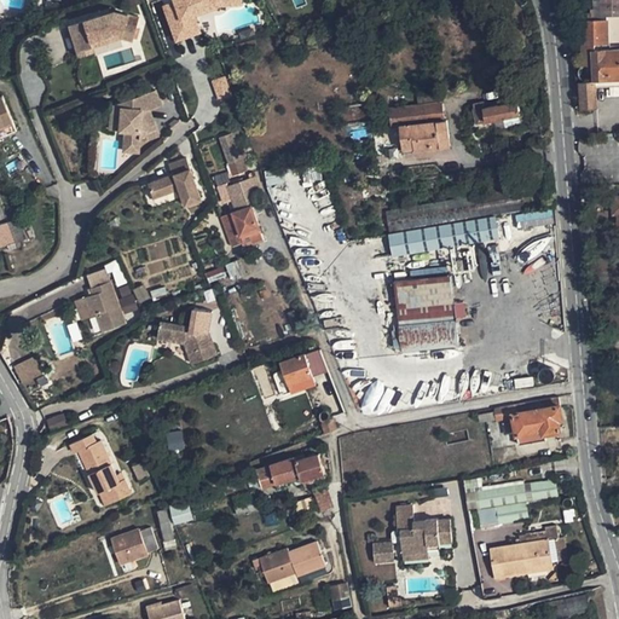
[(174,0),(175,1),(167,4),(171,12),(168,17),(174,34),(198,25),(194,13),(215,6),(241,4),(239,0),(174,0)]
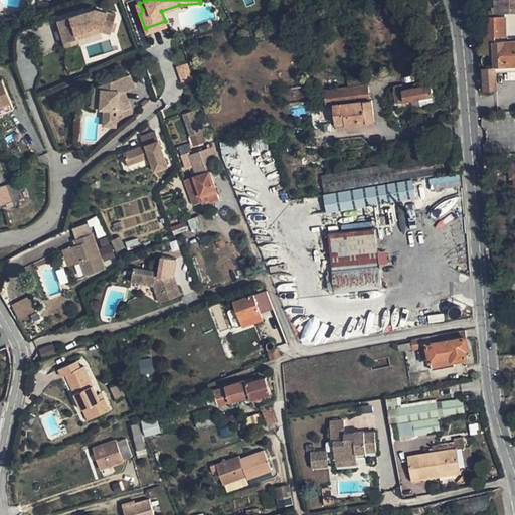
[(505,13),(514,13),(514,0),(495,0),(496,8),(495,8),(495,16),(485,16),(485,21),(486,54),(487,54),(488,54),(490,54),(493,56),(494,59),(495,67),(495,68),(483,69),(484,91),(497,90),(496,72),(514,71),(514,40),(496,41),(496,36),(506,36),(505,13)]
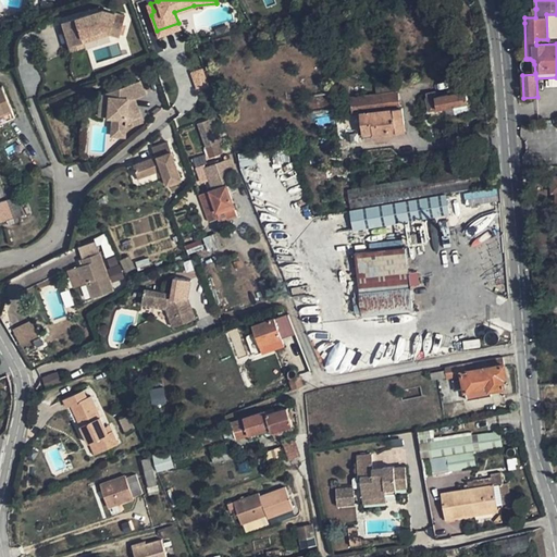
[(102,10),(62,22),(70,46),(83,42),(81,37),(102,31),(110,32),(109,34),(120,37),(125,15),(102,10)]
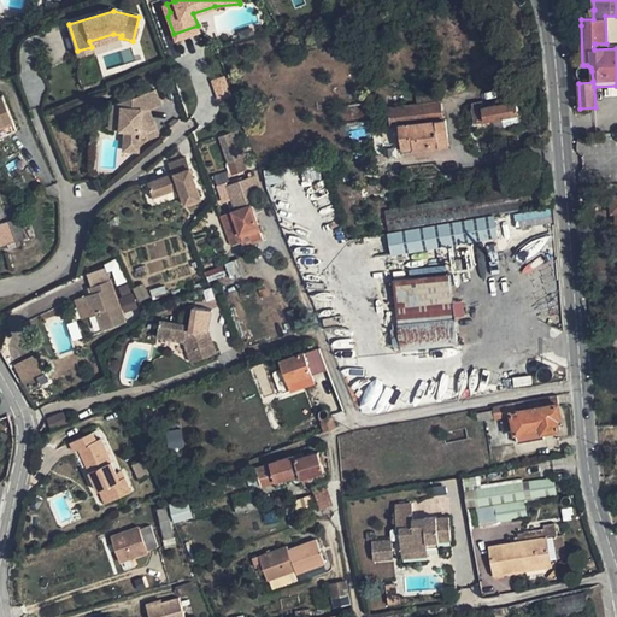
[(176,41),(200,33),(198,25),(174,34),(176,41)]
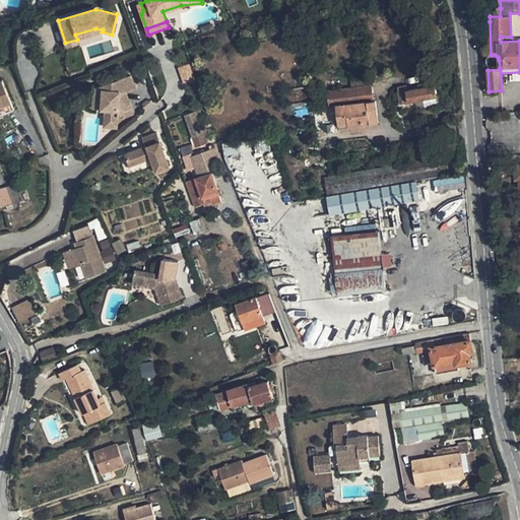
[(95,28),(75,35),(77,40),(102,31),(103,29),(95,28)]
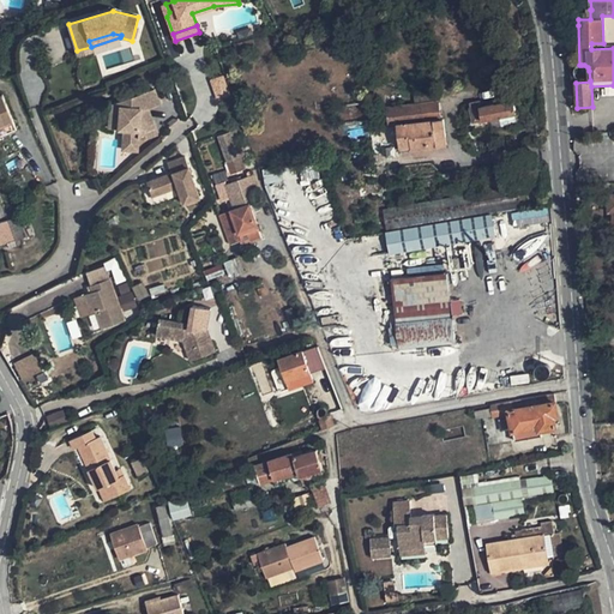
[(92,52),(91,47),(77,50),(78,56),(92,52)]
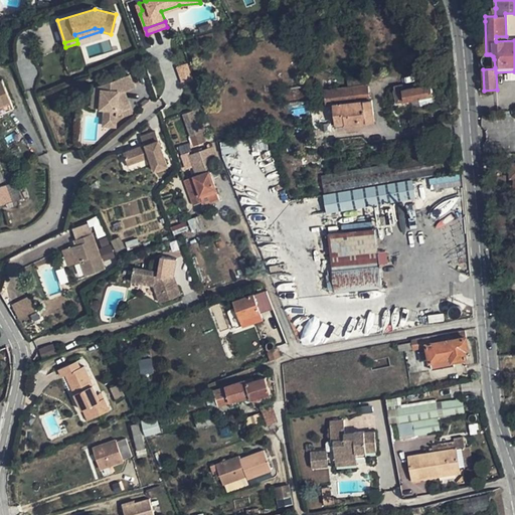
[(192,79),(187,65),(178,68),(183,82),(192,79)]
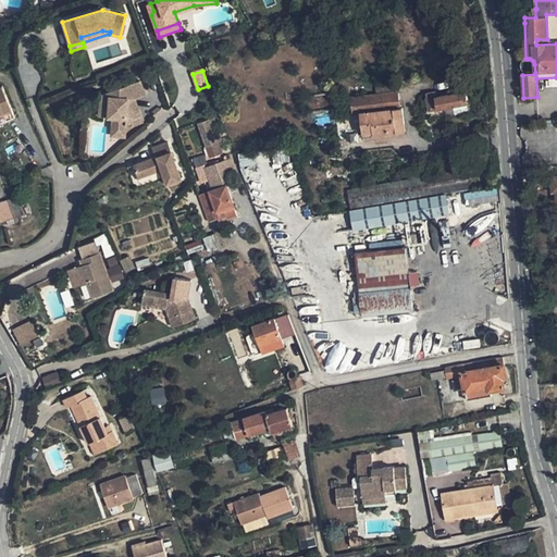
[(140,81),(104,93),(103,108),(109,108),(108,116),(113,118),(112,128),(125,130),(126,125),(132,122),(134,126),(143,123),(138,111),(135,110),(136,102),(132,102),(132,99),(135,99),(145,95),(140,81)]
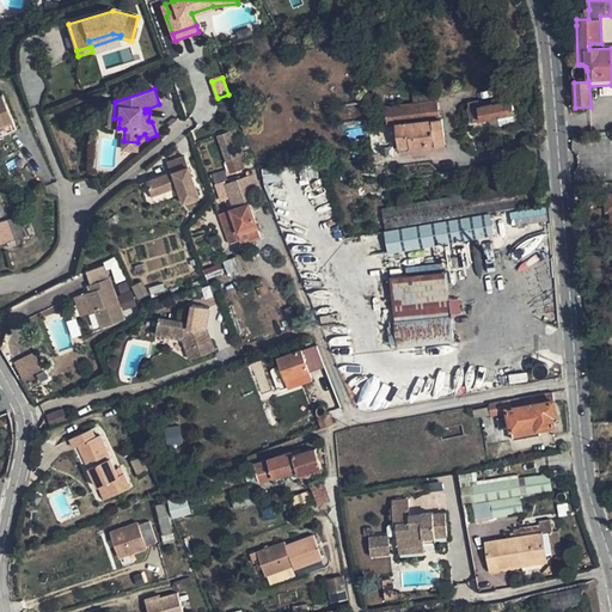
[(2,95),(0,95),(0,126),(13,121),(2,95)]
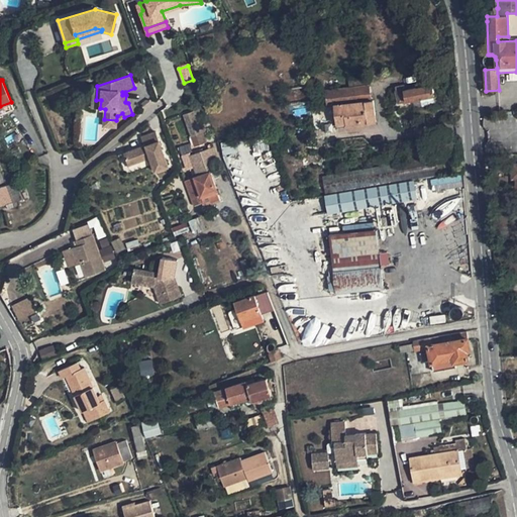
[(395,87),(398,103),(435,96),(432,85),(426,86),(425,82),(417,84),(417,88),(405,90),(404,85),(395,87)]
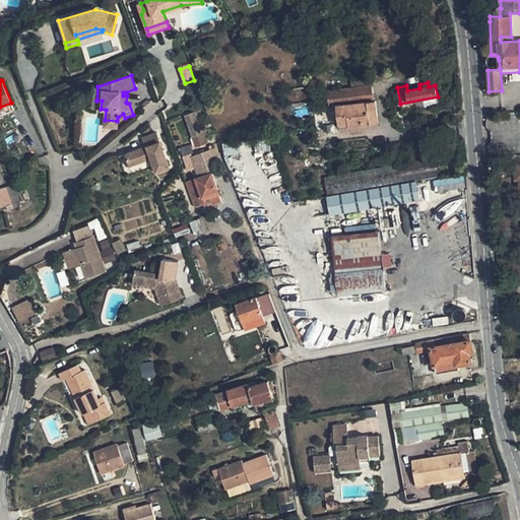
[(98,86),(94,88),(92,109),(101,109),(102,101),(96,101),(98,86)]
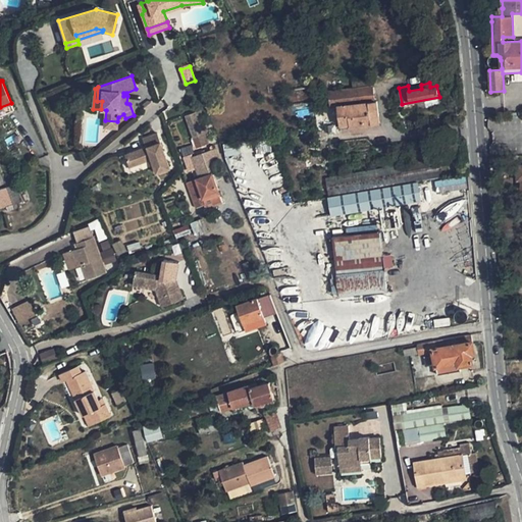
[(310,87),(284,91),(291,121),(316,117),(310,87)]
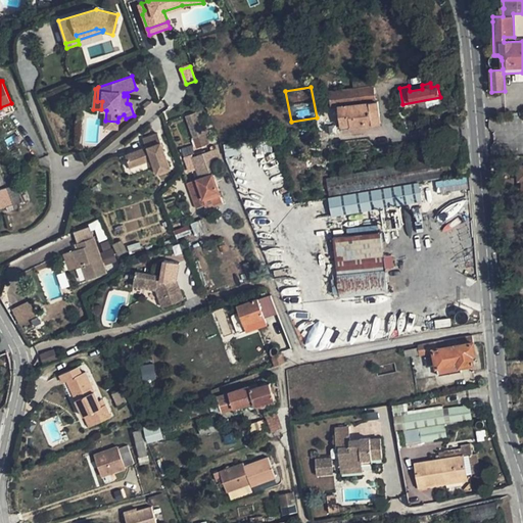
[(331,106),(339,105),(341,126),(351,125),(352,128),(373,126),(372,117),(380,117),(378,101),(375,101),(374,87),(329,92),(331,106)]
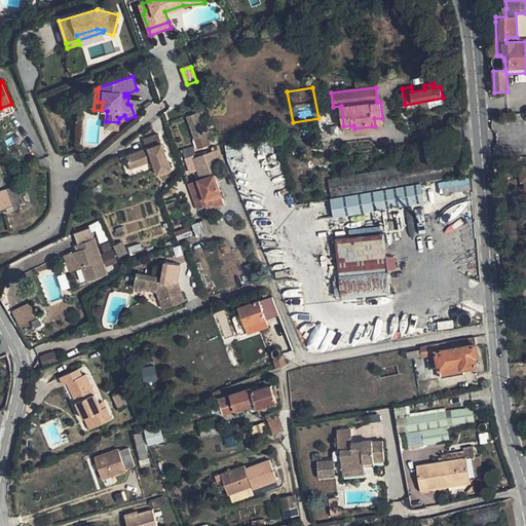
[(0,116),(14,111),(11,104),(0,108),(0,116)]
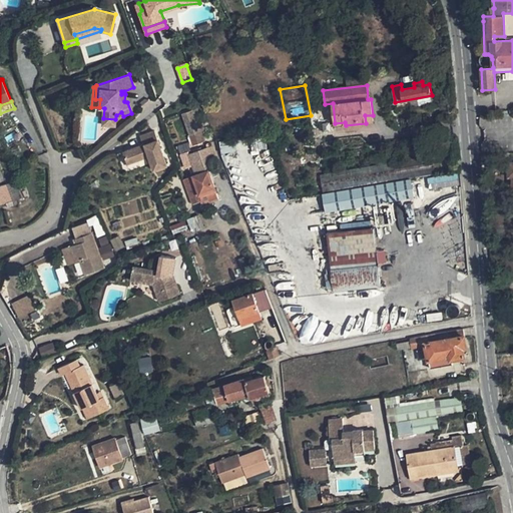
[(199,115),(197,108),(182,113),(193,144),(205,140),(202,131),(205,130),(201,118),(198,119),(197,115),(199,115)]
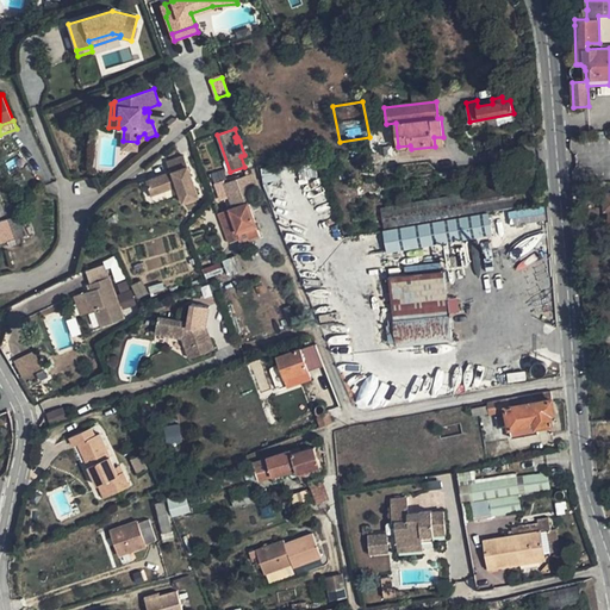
[(170,172),(147,181),(150,194),(176,186),(182,201),(198,197),(184,155),(167,161),(170,172)]
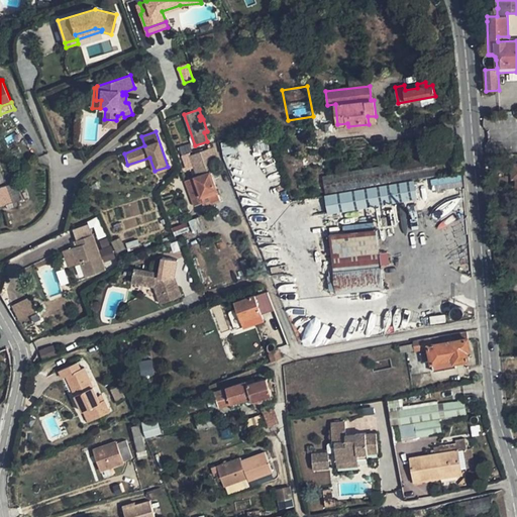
[(212,148),(192,156),(199,176),(185,181),(194,206),(204,203),(205,206),(220,201),(210,172),(217,170),(214,160),(216,159),(212,148)]
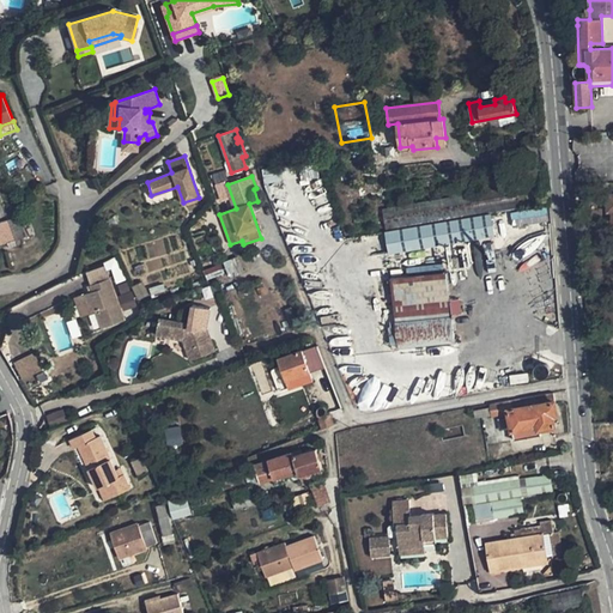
[(538,182),(383,208),(387,231),(383,232),(387,255),(496,236),(492,212),(539,205),(538,182)]
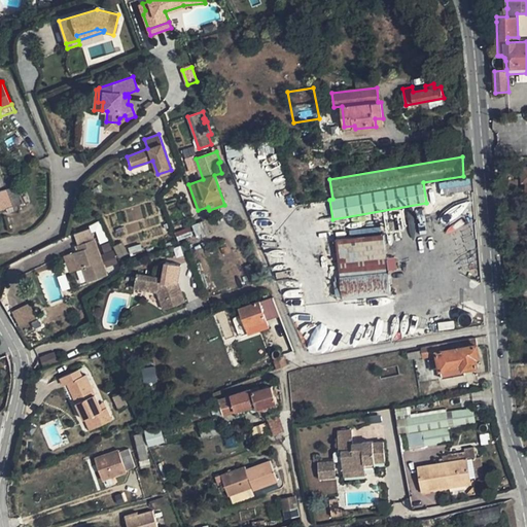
[(185,175),(188,184),(203,179),(196,159),(188,162),(192,173),(185,175)]
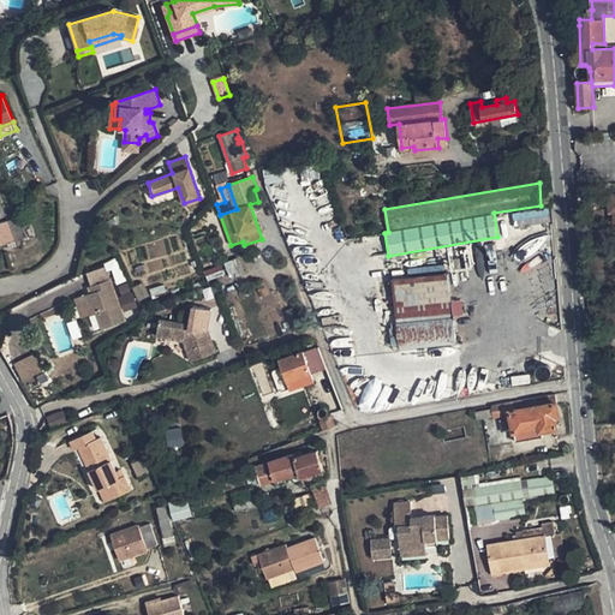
[(9,222),(0,224),(0,245),(16,242),(16,243),(28,238),(19,216),(7,221),(9,222)]
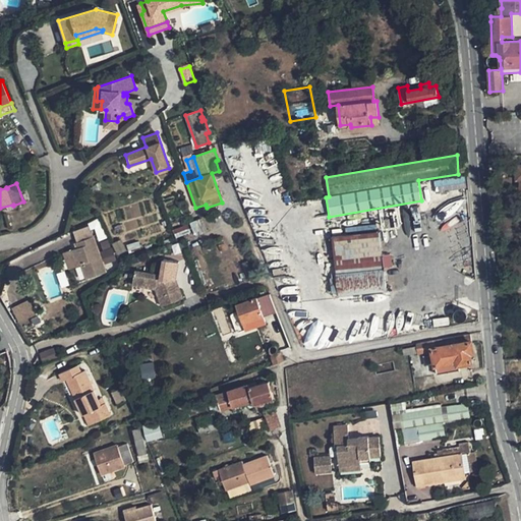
[(333,236),(333,243),(339,262),(383,253),(381,231),(333,236)]
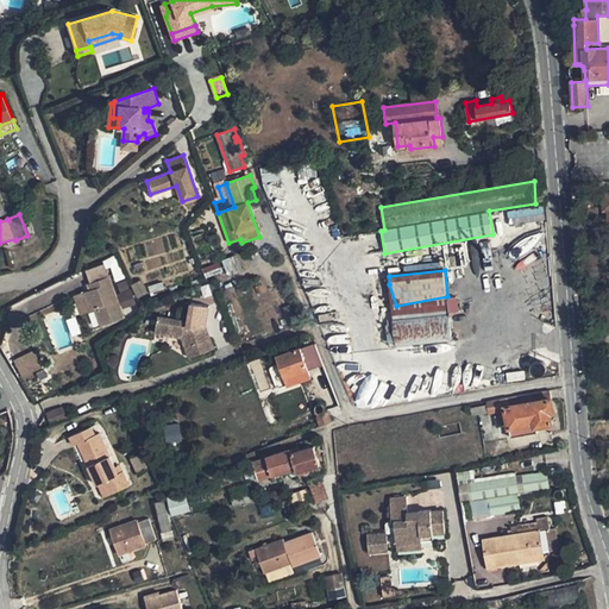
[(95,309),(101,326),(123,318),(108,276),(96,281),(99,287),(85,292),(90,311),(95,309)]
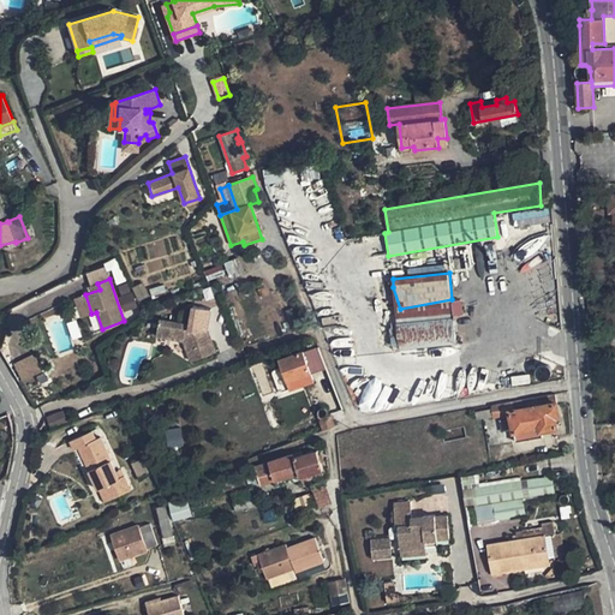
[(148,296),(143,284),(132,287),(138,300),(148,296)]
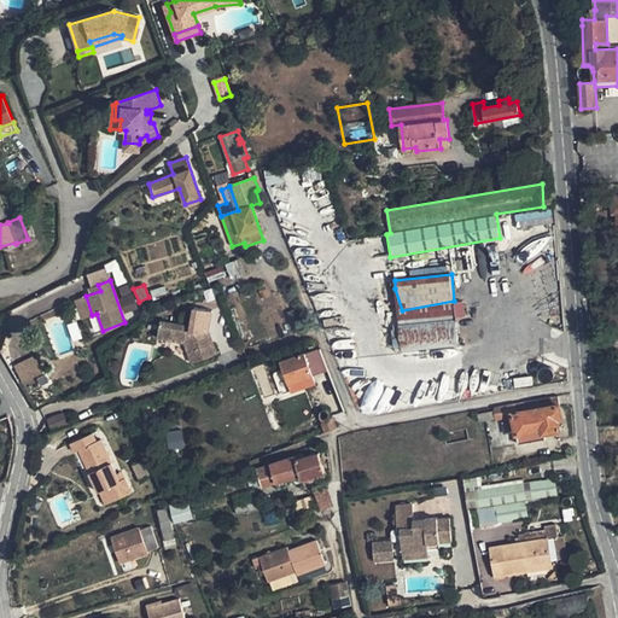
[(401,349),(402,353),(426,350),(459,347),(456,318),(465,316),(464,302),(454,302),(454,301),(402,310),(395,289),(401,349)]
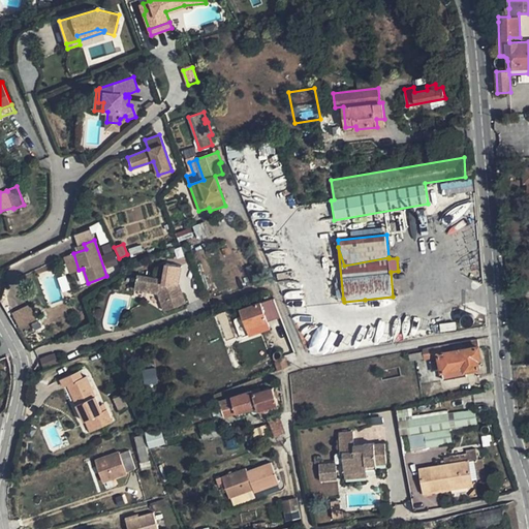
[(73,253),(64,256),(69,273),(79,270),(73,253)]
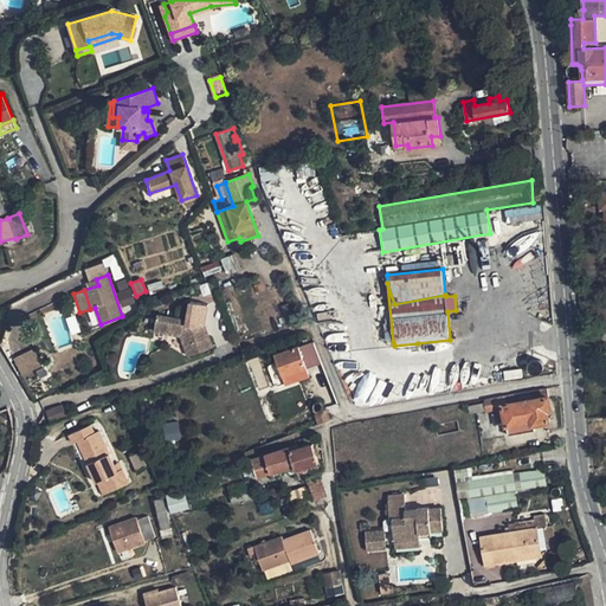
[(206,315),(208,304),(192,302),(189,311),(206,315)]
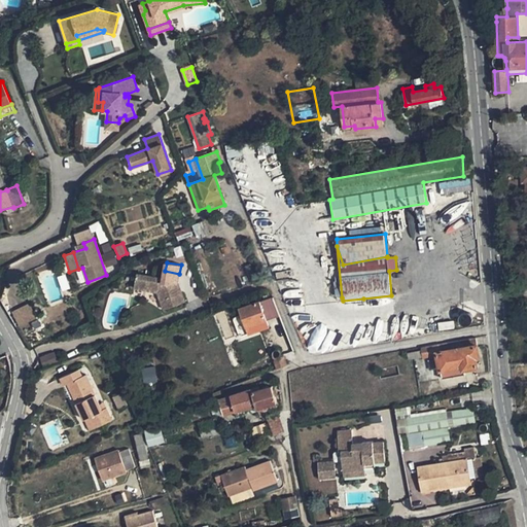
[(160,278),(137,274),(135,288),(157,292),(164,310),(185,303),(178,282),(179,274),(165,271),(163,282),(159,281),(160,278)]
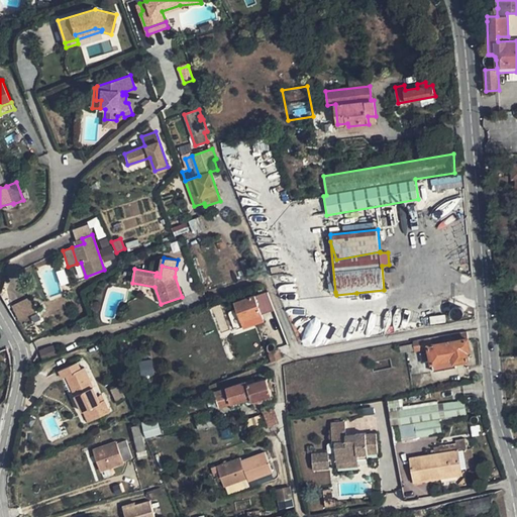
[(268,292),(234,303),(241,321),(262,314),(275,310),(268,292)]
